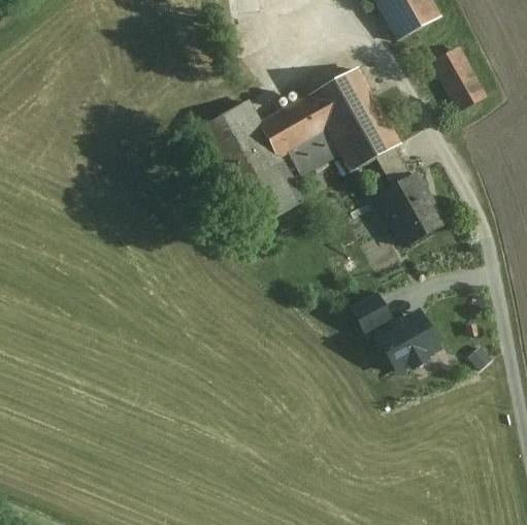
[(445,14),(436,0),(375,0),(398,40),(445,14)]
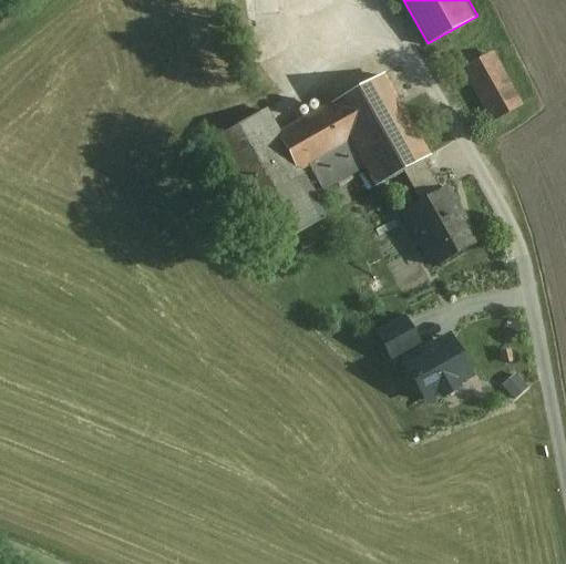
[(524,104),(494,50),(463,67),(494,121),(524,104)]
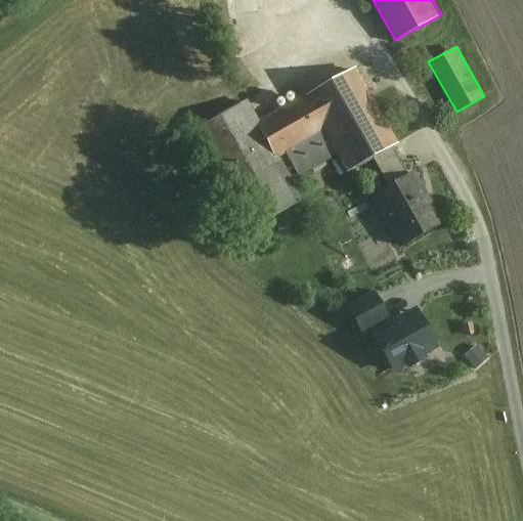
[(389,187),(409,176),(393,145),(397,142),(354,68),(260,121),(247,97),(190,130),(246,227),(301,197),(292,180),(335,156),(345,174),(373,158),(389,187)]
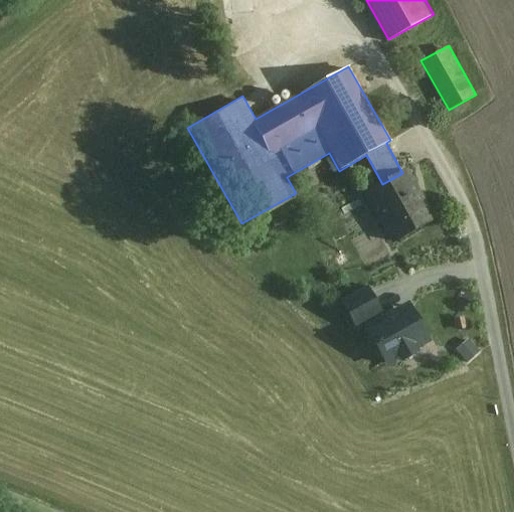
[(405,171),(402,173),(382,184),(367,193),(393,240),(433,218),(405,171)]
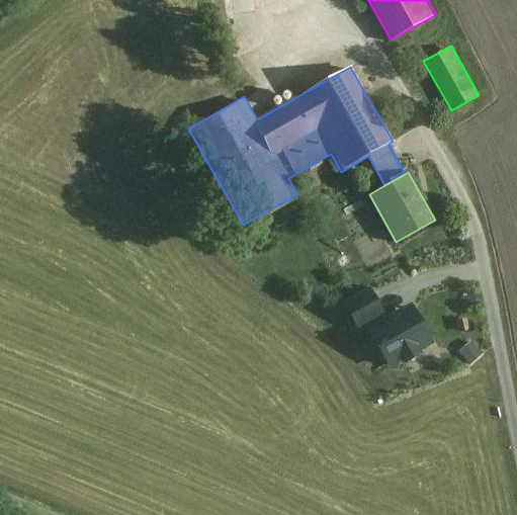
[(368,290),(346,303),(358,326),(381,313),(368,290)]
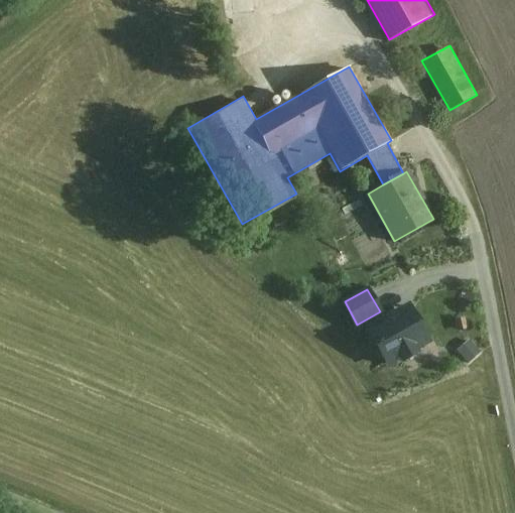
[(399,310),(368,328),(388,363),(399,357),(401,360),(417,351),(415,348),(428,341),(413,313),(403,318),(399,310)]
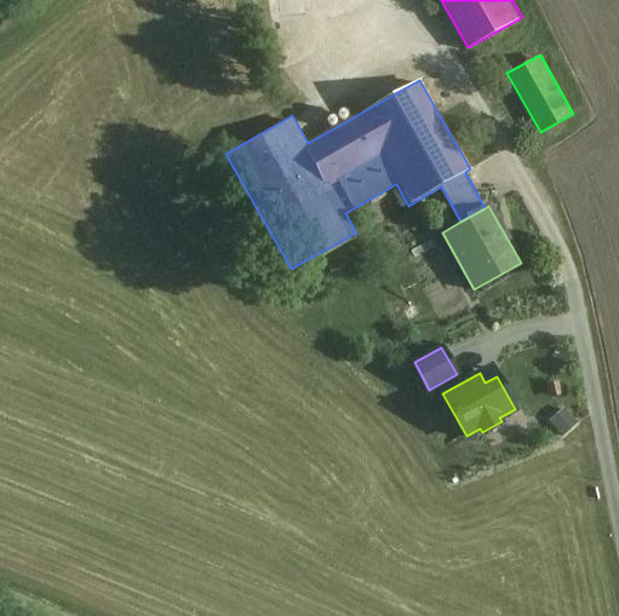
All buildings are outlined.
